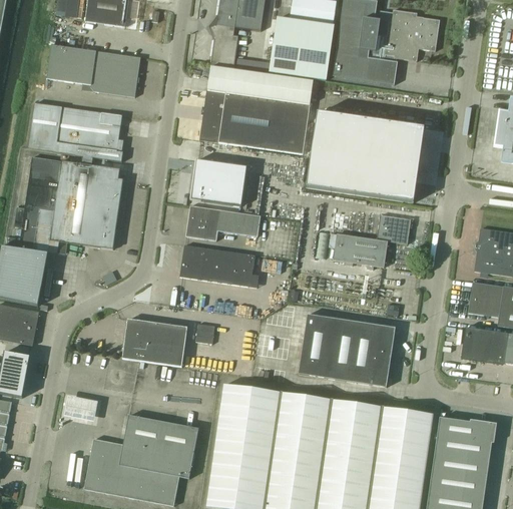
[(58,0),(56,12),(76,15),(78,0),(58,0)]
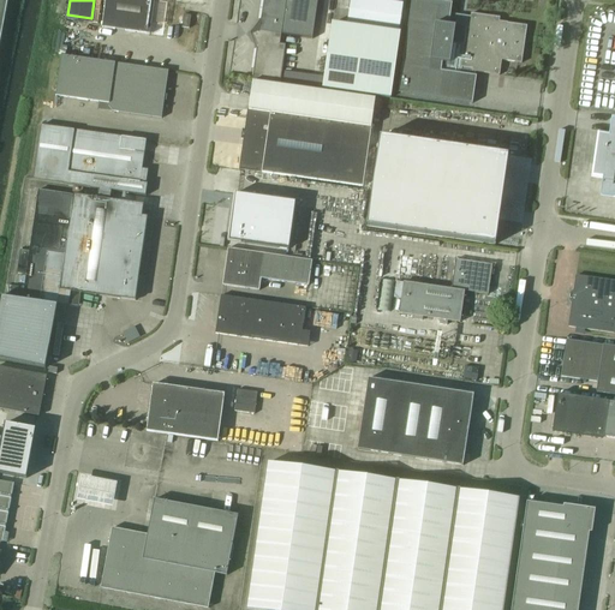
[(105,0),(102,24),(149,30),(162,33),(167,0),(105,0)]
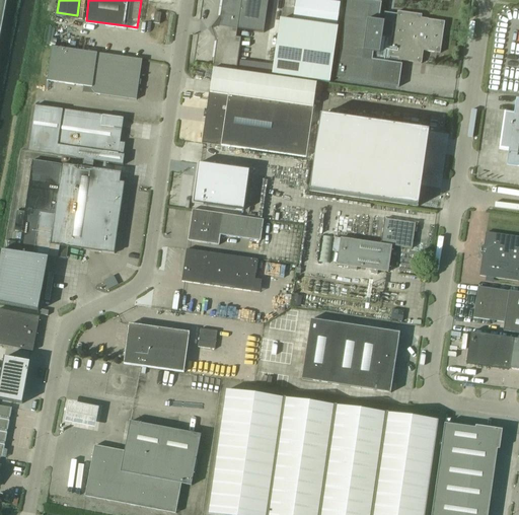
[(221,0),(218,23),(213,64),(236,67),(240,34),(236,34),(237,26),(264,29),(268,0),(221,0)]
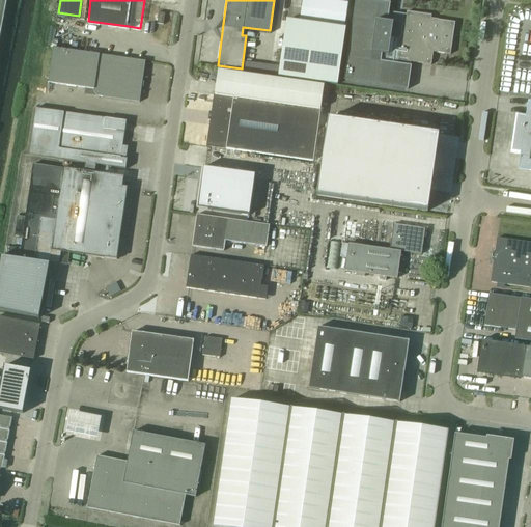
[(301,0),(299,18),(287,16),(279,74),(337,82),(345,25),(344,25),(347,0),(301,0)]
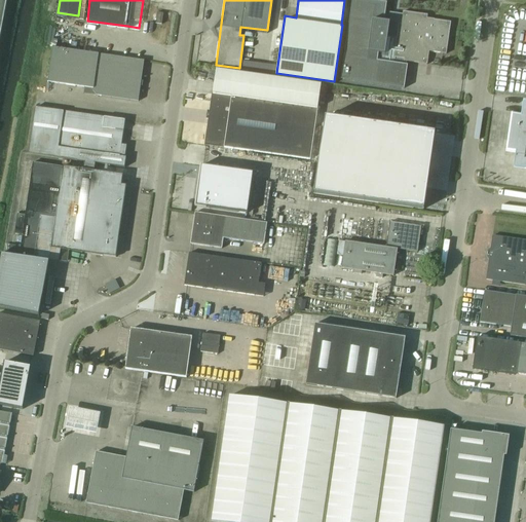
[(445,51),(450,20),(426,15),(426,11),(403,8),(401,17),(400,16),(397,16),(392,15),(389,14),(386,12),(383,11),(381,9),(378,8),(375,6),(372,5),(369,4),(366,3),(363,2),(359,2),(355,1),(352,1),(351,0),(341,76),(402,84),(405,58),(426,61),(428,48),(445,51)]
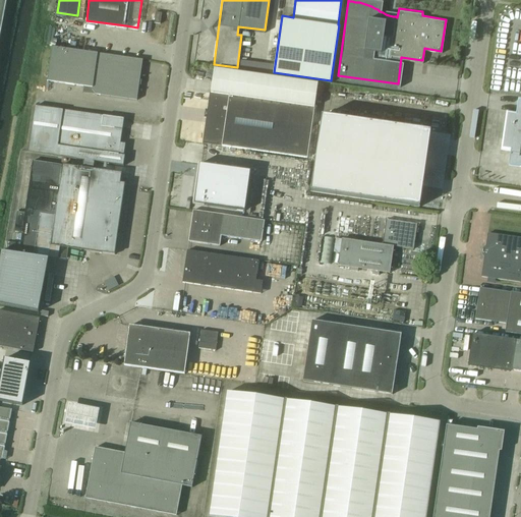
[(136,97),(142,57),(52,44),(47,77),(92,84),(92,87),(95,91),(136,97)]
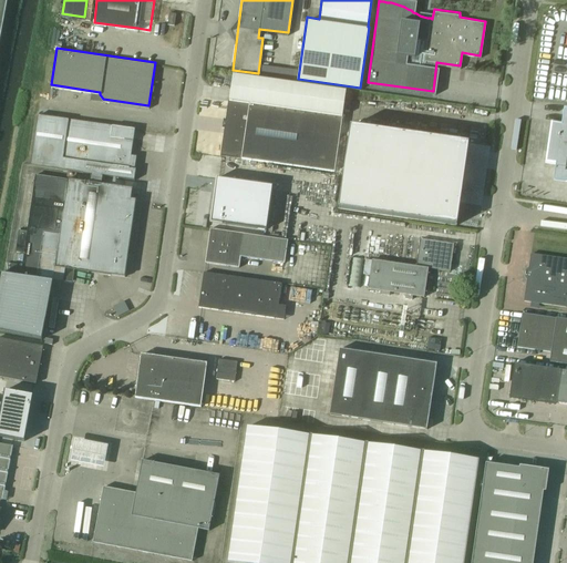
[(229,99),(228,99),(220,153),(334,170),(346,88),(233,72),(229,99)]
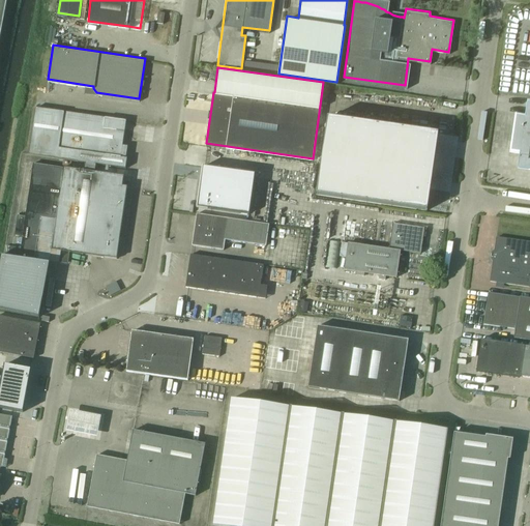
[(529,166),(529,98),(527,98),(525,112),(514,111),(509,149),(520,150),(518,165),(529,166)]
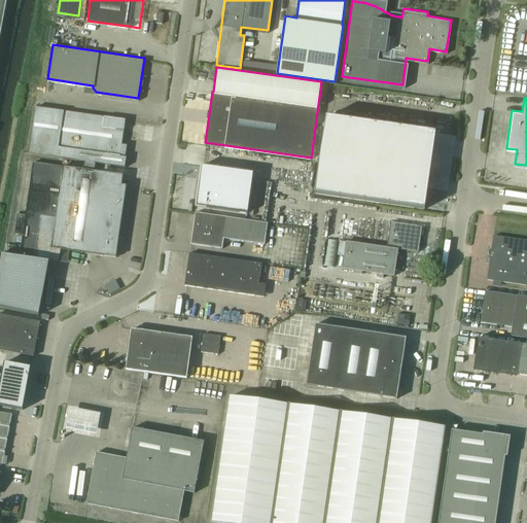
[(127,142),(121,142),(126,117),(35,104),(28,150),(84,159),(96,161),(125,165),(127,154),(126,154),(127,142)]
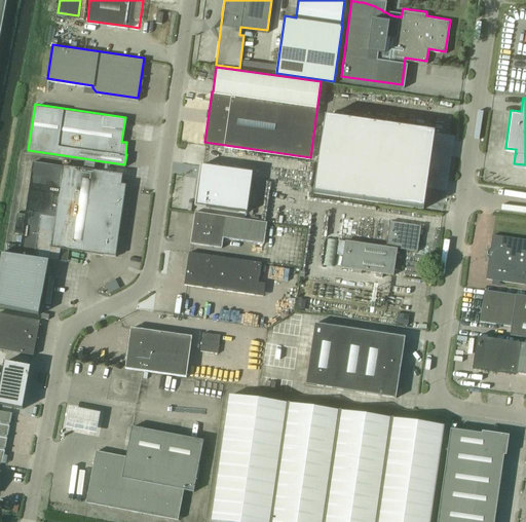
[(325,114),(313,190),(423,207),(435,131),(325,114)]
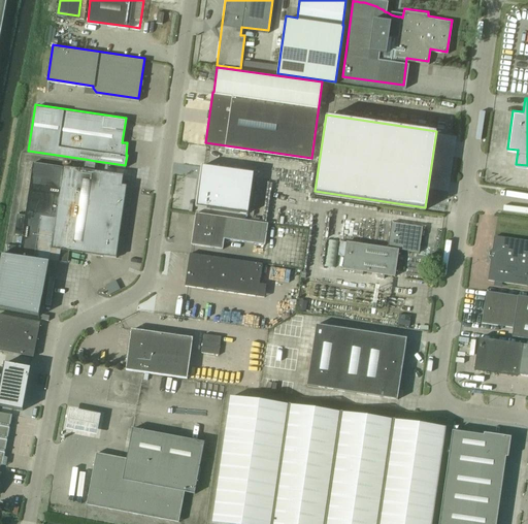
[(0,252),(0,305),(39,313),(50,258),(51,246),(61,248),(117,255),(127,184),(122,183),(124,173),(95,168),(96,161),(85,159),(84,167),(64,164),(33,160),(20,254),(9,253),(6,252),(0,251),(0,252)]
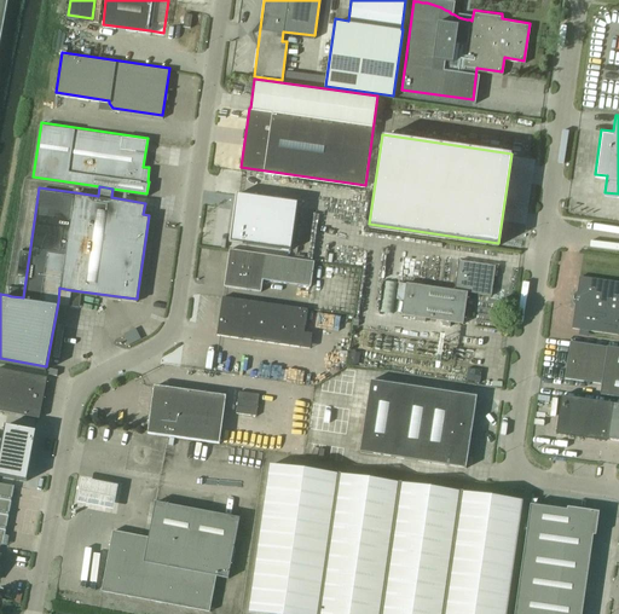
[(238,191),(231,237),(291,245),(298,200),(238,191)]
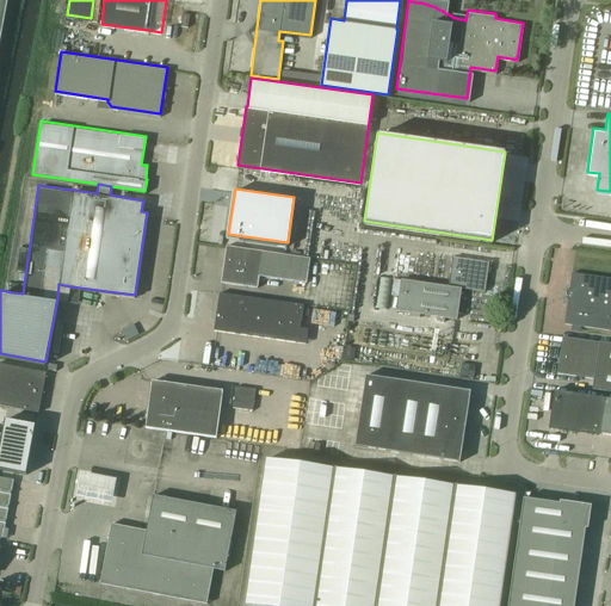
[(309,255),(263,248),(226,242),(221,279),(257,284),(259,273),(306,279),(309,255)]
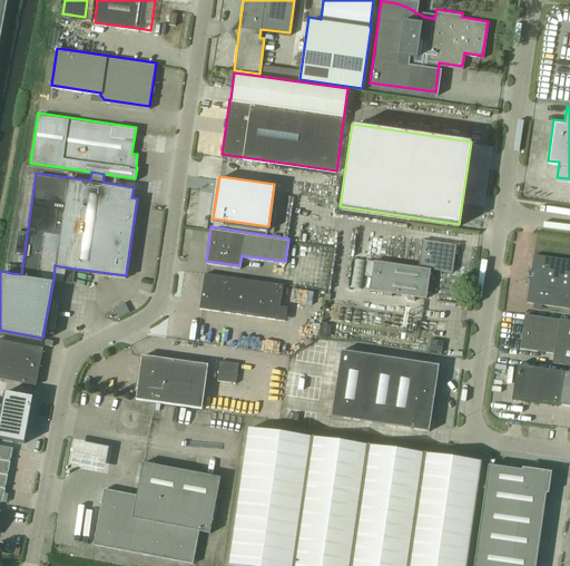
[(27,228),(20,227),(17,250),(23,251),(27,228)]
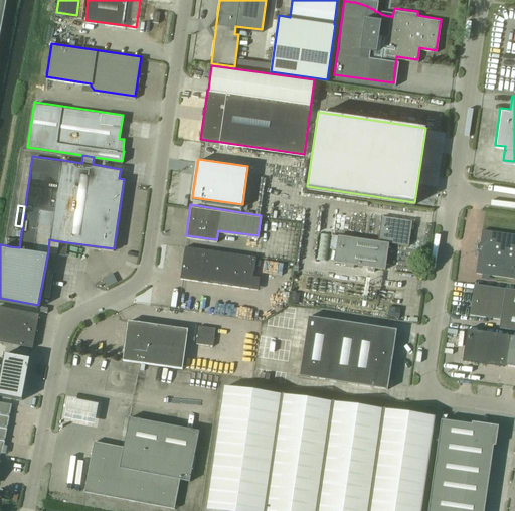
[(378,238),(338,232),(336,246),(334,259),(385,266),(388,240),(408,243),(412,218),(381,213),(378,238)]
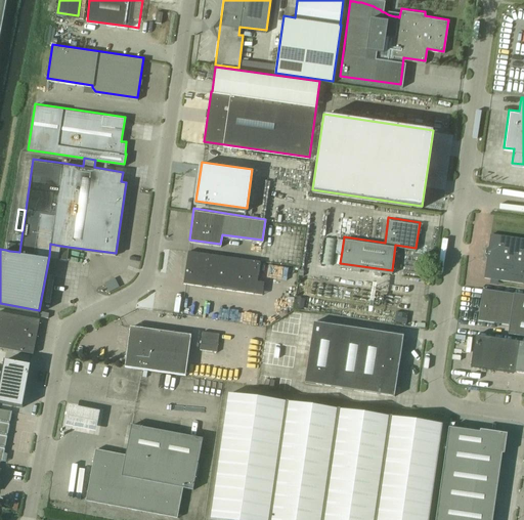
[(523,280),(523,235),(490,231),(484,275),(523,280)]
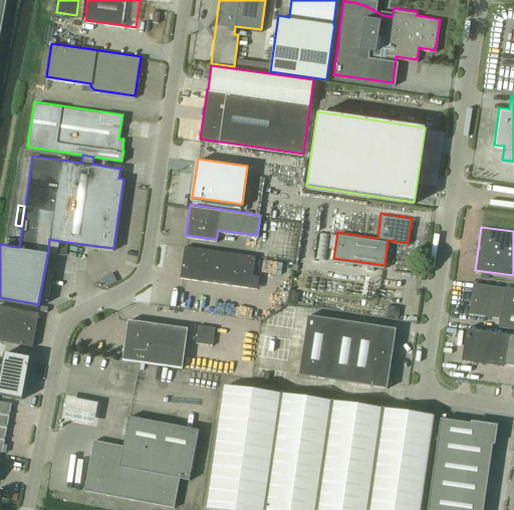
[(326,258),(329,232),(319,231),(315,257),(326,258)]
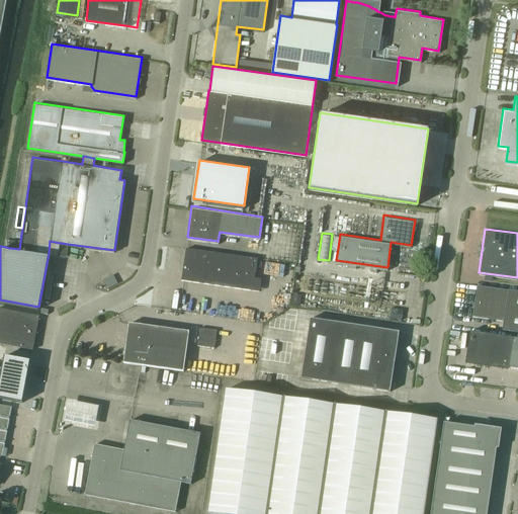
[(261,276),(254,275),(257,256),(186,246),(181,277),(259,288),(261,276)]
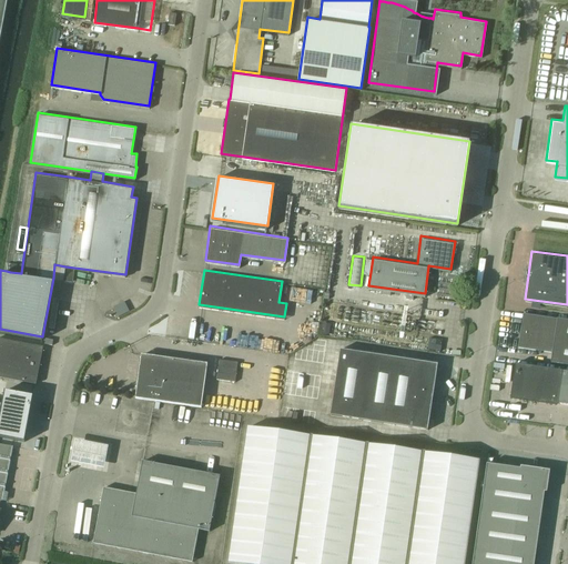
[(567,316),(523,310),(518,344),(551,349),(550,359),(567,361),(567,316)]
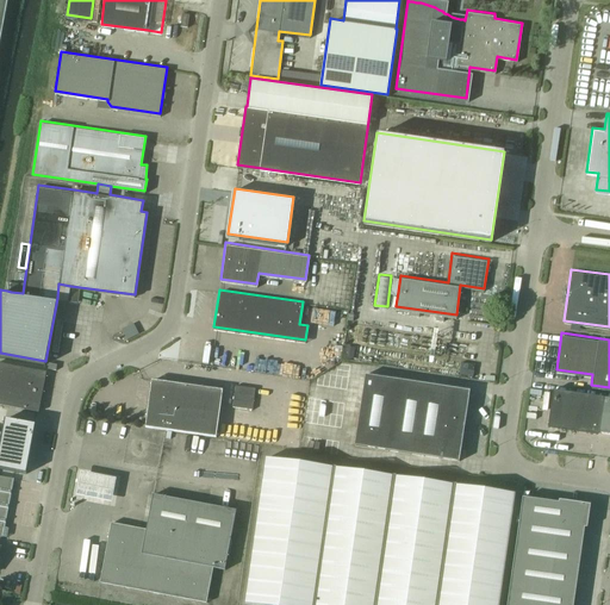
[(346,343),(344,353),(353,354),(355,344),(346,343)]
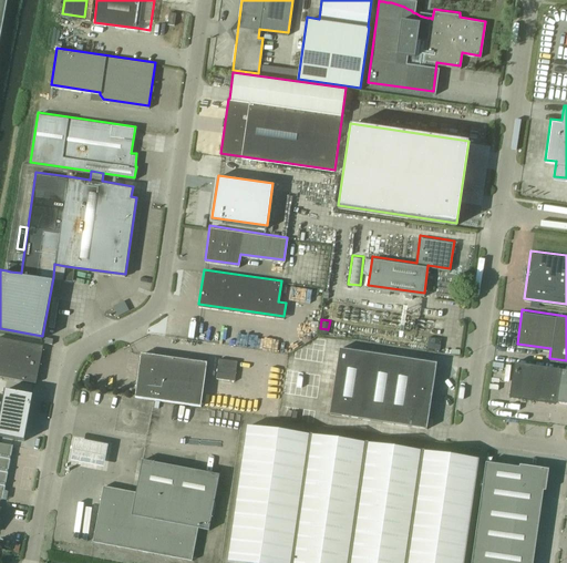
[(0,335),(0,372),(35,380),(43,343),(0,335)]
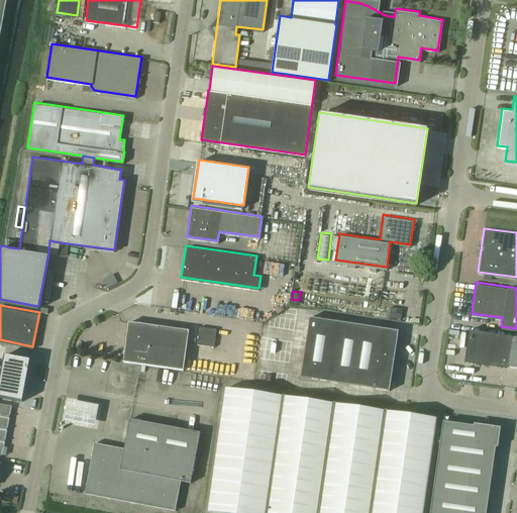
[(389,388),(398,328),(309,315),(300,375),(389,388)]
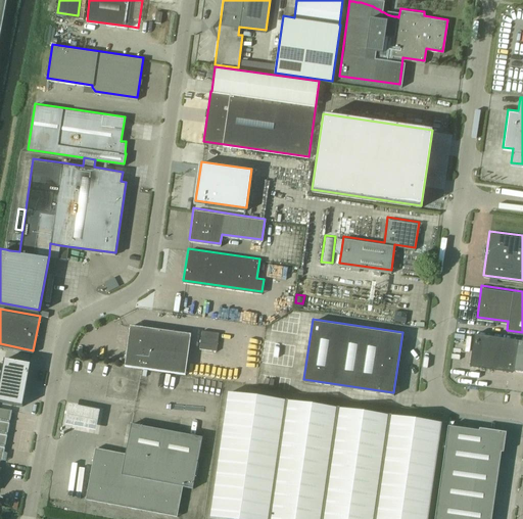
[(186,372),(191,332),(131,323),(125,364),(186,372)]
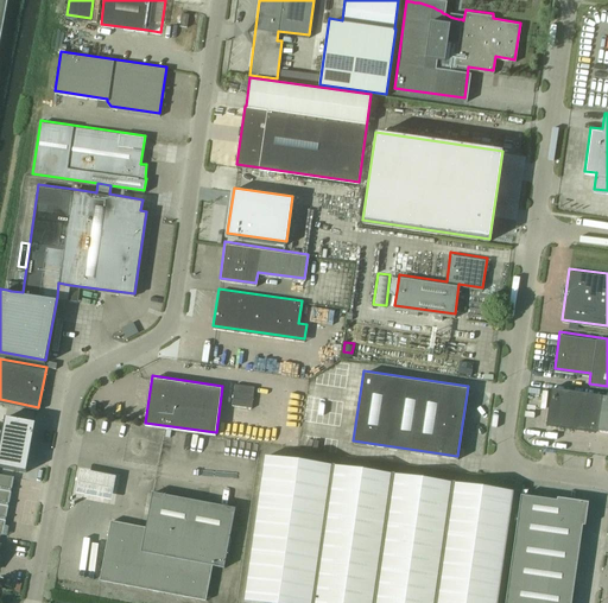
[(232,402),(252,405),(254,383),(235,381),(232,402)]
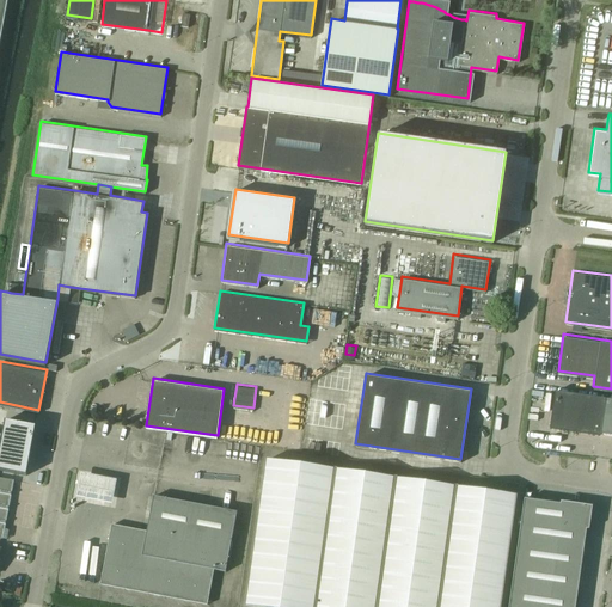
[(611,396),(556,388),(551,424),(611,431),(611,396)]
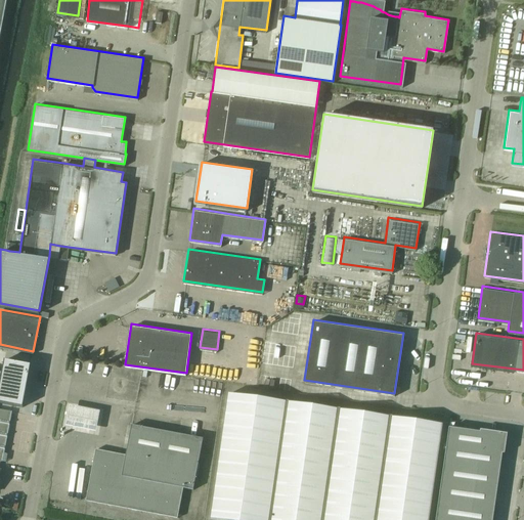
[(0,369),(0,399),(23,404),(31,362),(4,357),(2,370),(0,369)]
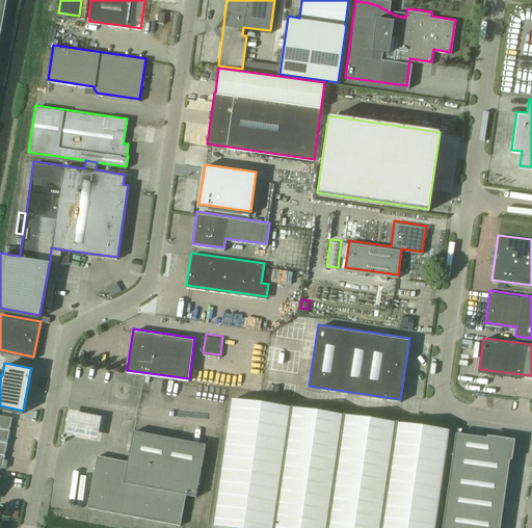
[(434,527),(450,428),(291,405),(233,397),(214,524),(243,527),(434,527)]
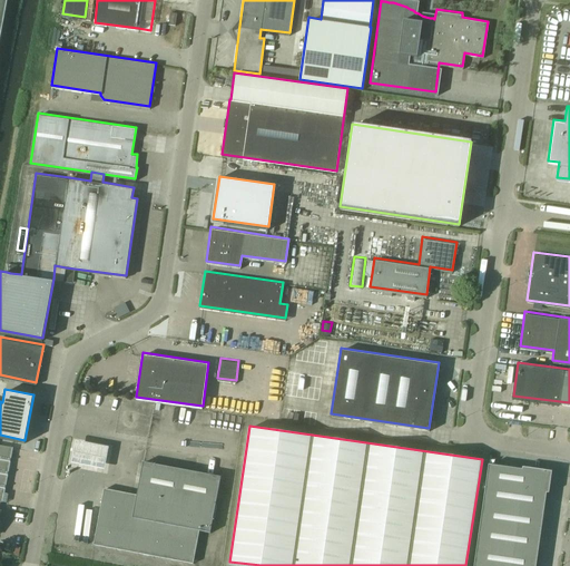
[(76,435),(71,457),(105,464),(108,441),(76,435)]
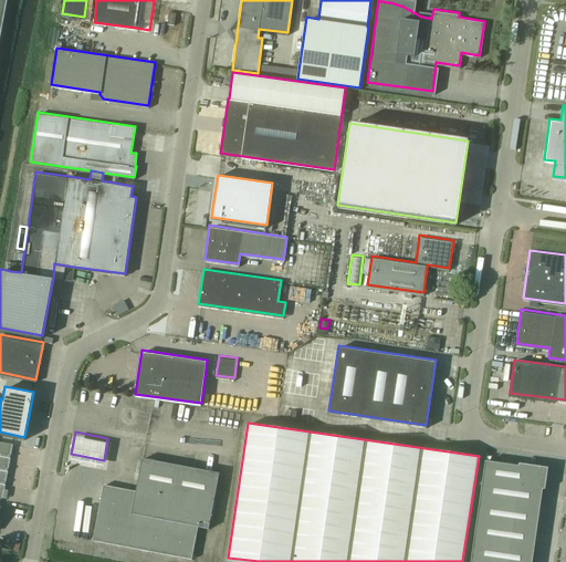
[(4,487),(12,441),(0,438),(0,508),(1,506),(0,505),(0,496),(0,495),(2,496),(2,495),(7,496),(8,487),(4,487)]
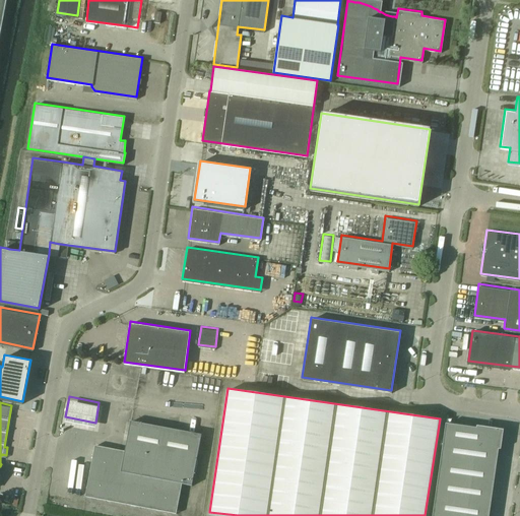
[(192,484),(201,432),(130,418),(125,449),(94,443),(85,494),(176,511),(182,481),(192,484)]
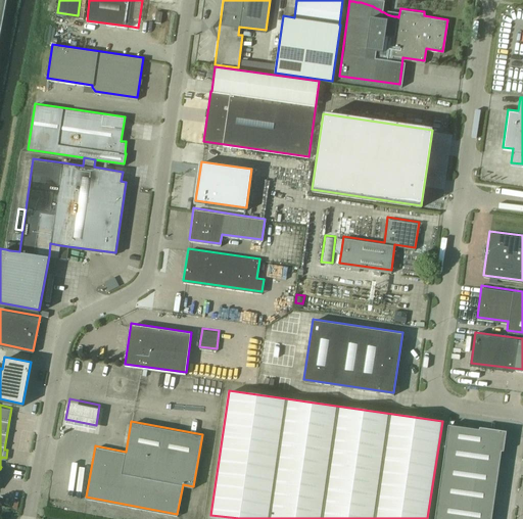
[(491,518),(504,431),(448,423),(434,518),(491,518)]
